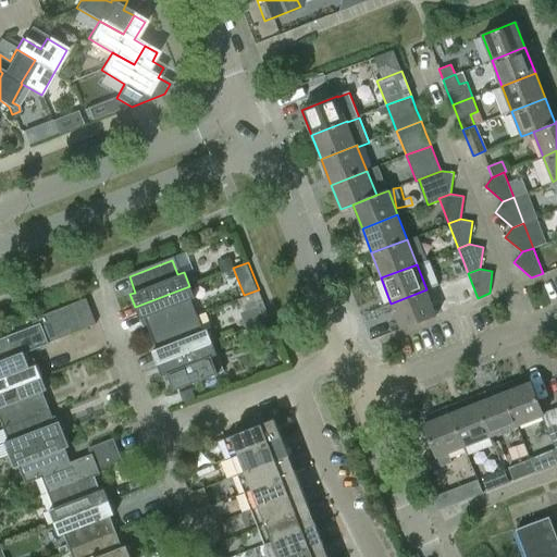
[(145,318),(151,333),(194,316),(188,301),(194,299),(189,286),(135,307),(139,320),(145,318)]
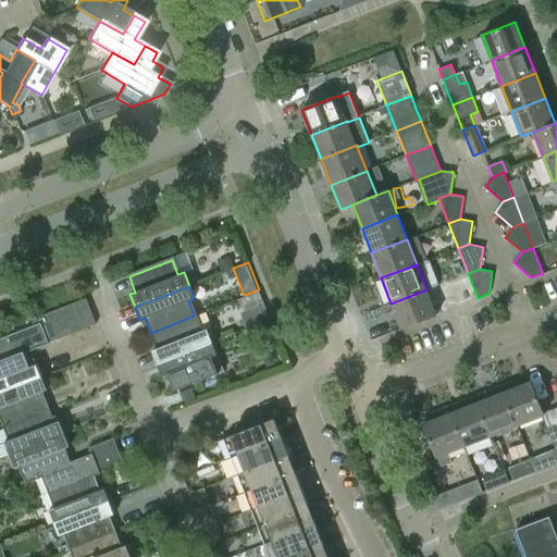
[(426,289),(391,304),(400,327),(436,314),(426,289)]
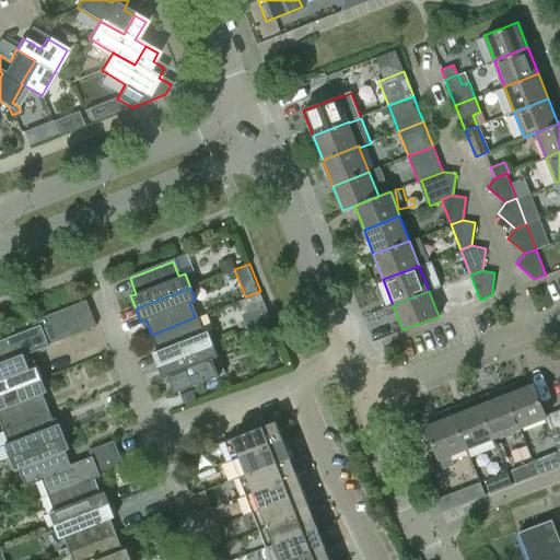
[(60,312),(66,323),(90,314),(85,302),(60,312)]
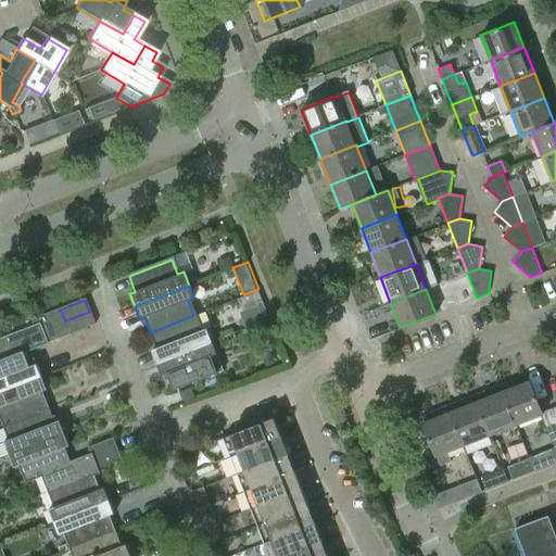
[(60,310),(48,314),(57,337),(70,332),(65,320),(60,310)]
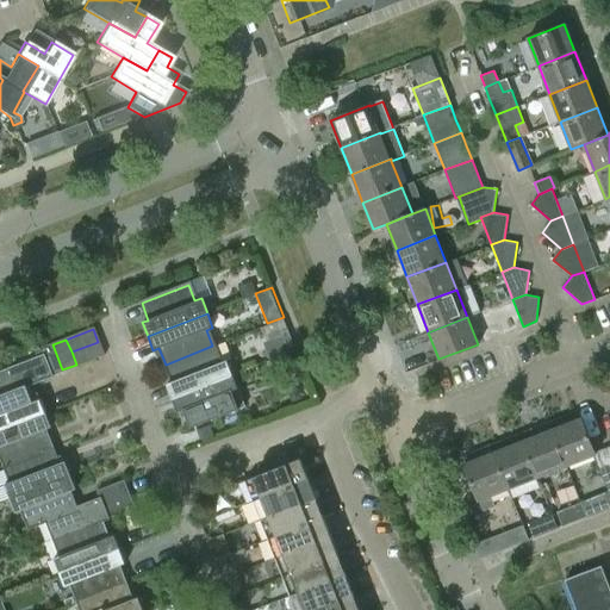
[(72,352),(76,365),(103,355),(98,342),(72,352)]
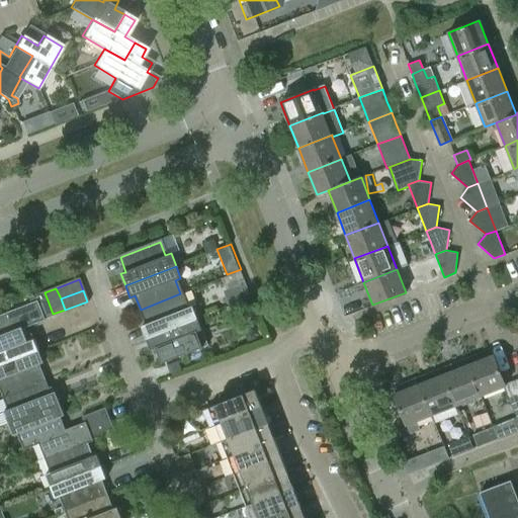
[(32,305),(0,316),(0,336),(22,328),(22,327),(28,325),(27,323),(53,314),(45,292),(29,297),(32,305)]
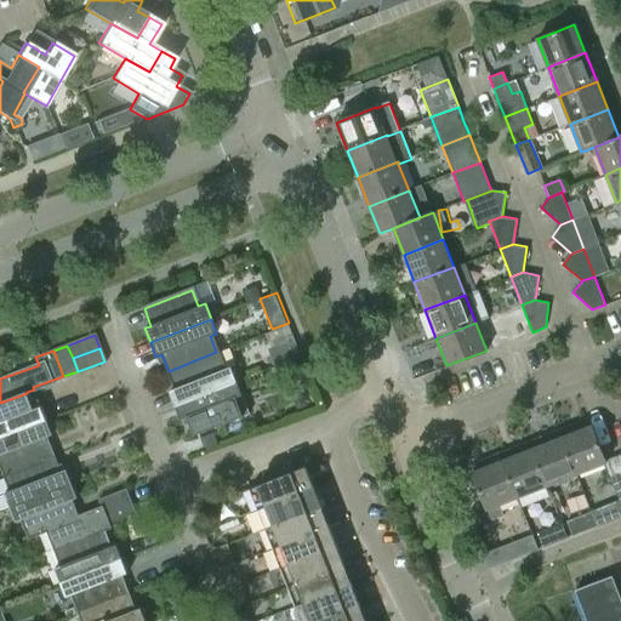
[(169,391),(175,405),(235,382),(229,368),(223,370),(216,352),(169,371),(175,389),(169,391)]
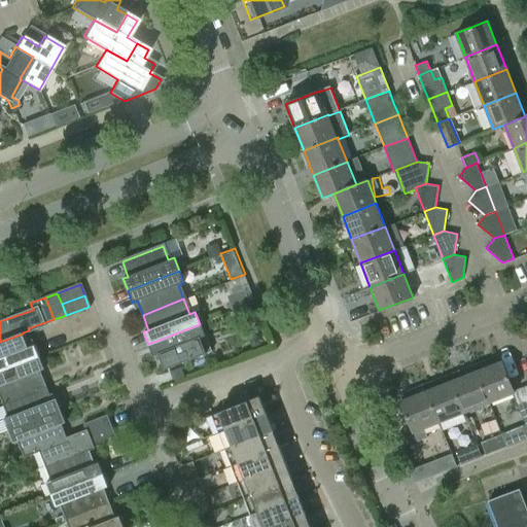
[(200,324),(148,344),(152,356),(157,354),(164,370),(210,352),(204,337),(200,324)]
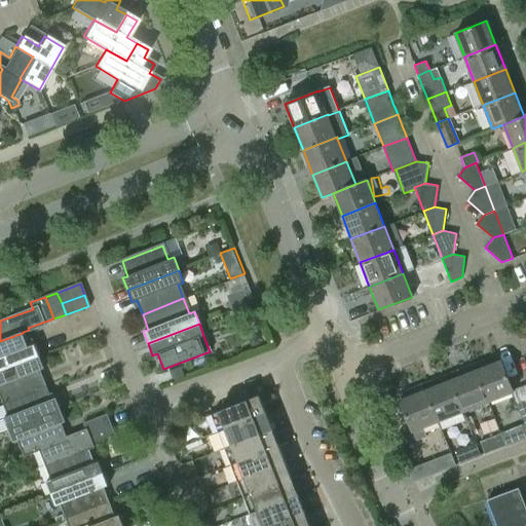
[(0,370),(38,357),(35,347),(29,349),(23,333),(0,341),(0,370)]
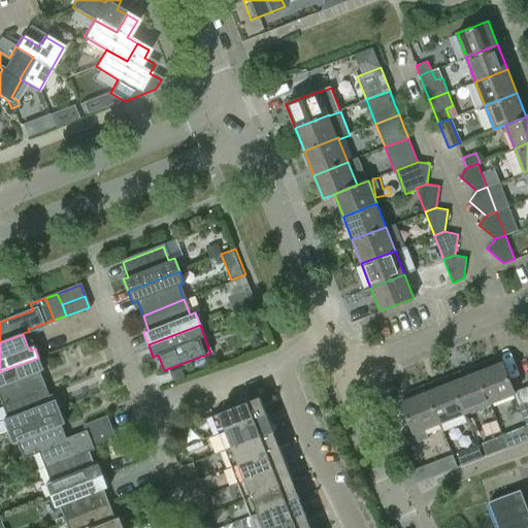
[(42,370),(38,358),(0,371),(0,396),(2,403),(42,388),(37,372),(42,370)]
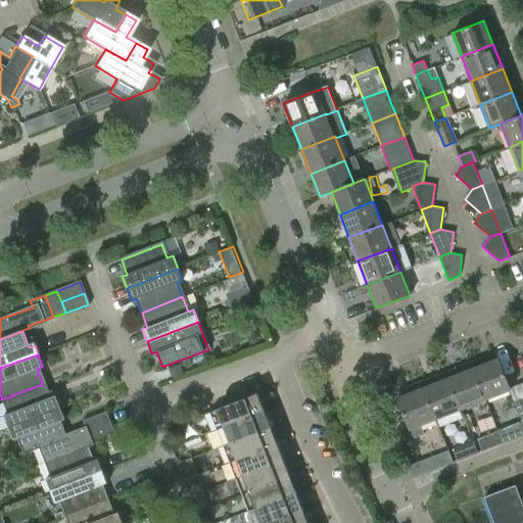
[(476,367),(473,369),(485,399),(512,390),(500,359),(484,364),(482,361),(478,363),(476,360),(474,361),(476,367)]
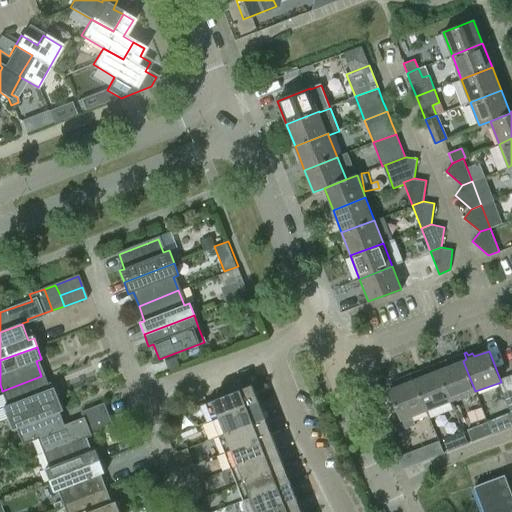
[(451,401),(475,391),(463,361),(449,366),(448,363),(442,365),(441,363),(439,364),(442,369),(439,370),(451,401)]
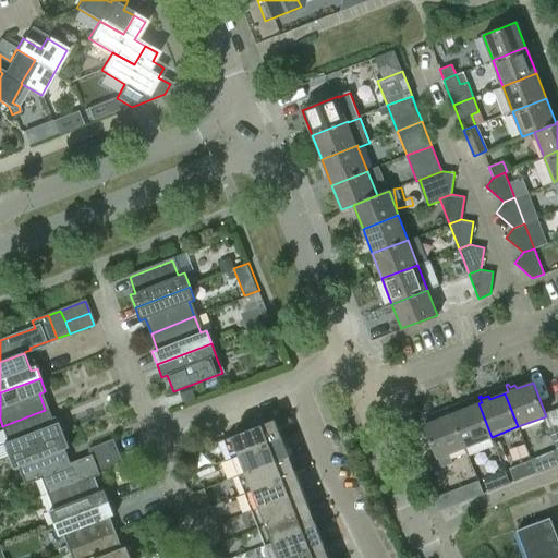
[(455,413),(452,414),(465,447),(492,437),(478,403),(462,410),(461,405),(457,408),(456,404),(452,405),(455,413)]
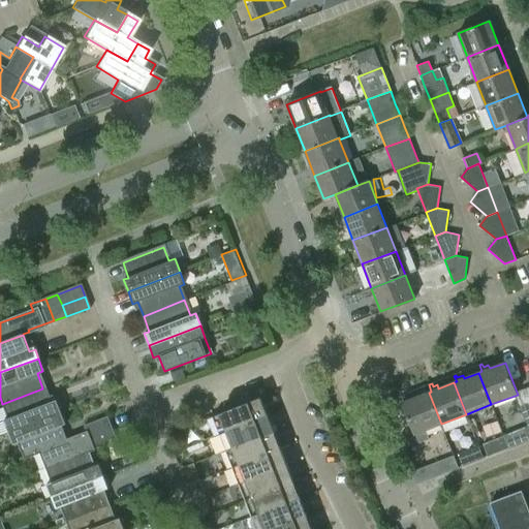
[(49,404),(42,389),(2,404),(8,419),(4,421),(8,433),(59,413),(55,401),(49,404)]
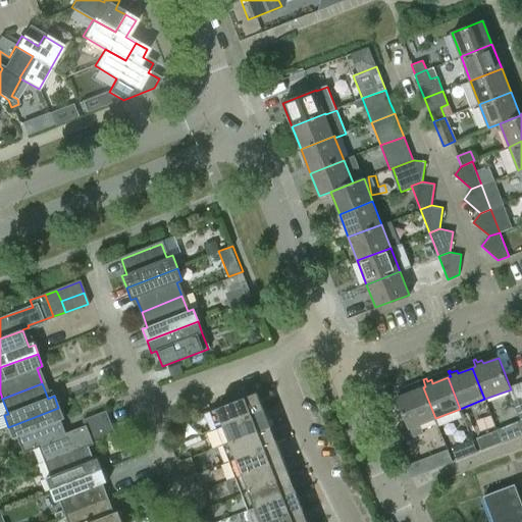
[(423,433),(420,424),(435,418),(423,387),(409,393),(407,389),(402,392),(401,388),(398,389),(401,396),(398,397),(413,437),(423,433)]
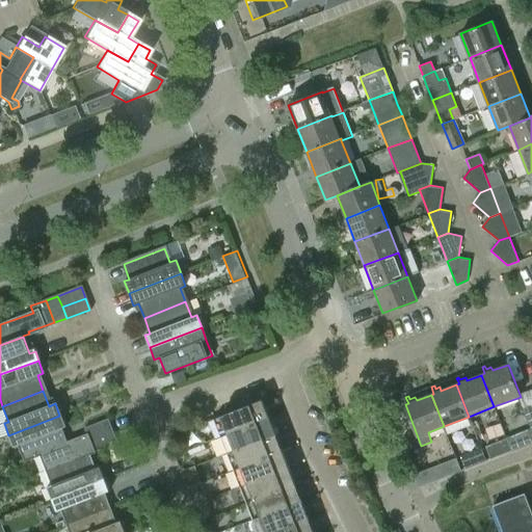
[(219,437),(268,419),(262,401),(212,421),(219,437)]
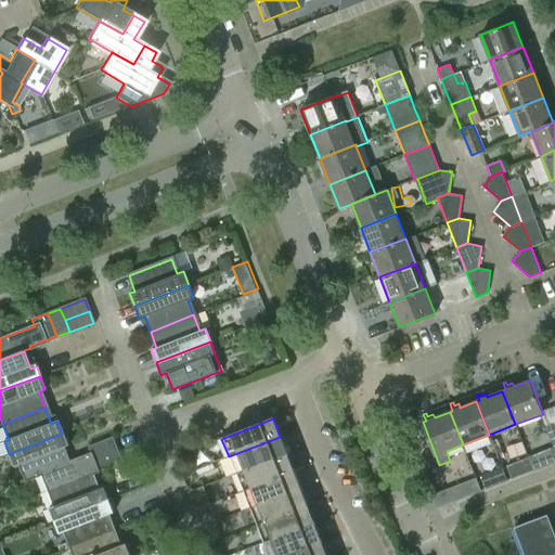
[(62,434),(9,454),(13,466),(18,464),(24,479),(40,474),(67,462),(63,448),(66,447),(62,434)]
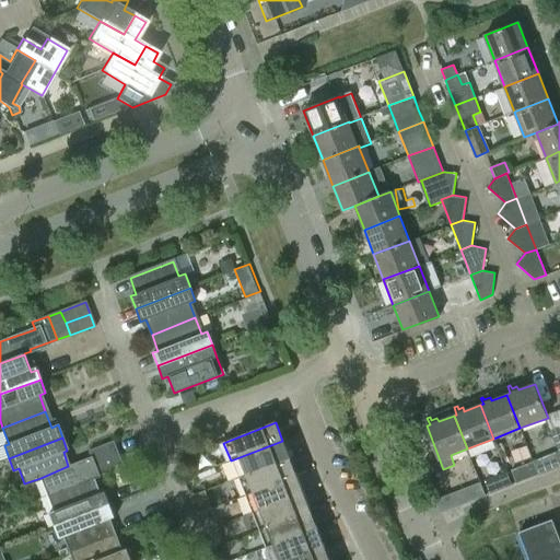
[(231,461),(237,478),(289,458),(282,441),(231,461)]
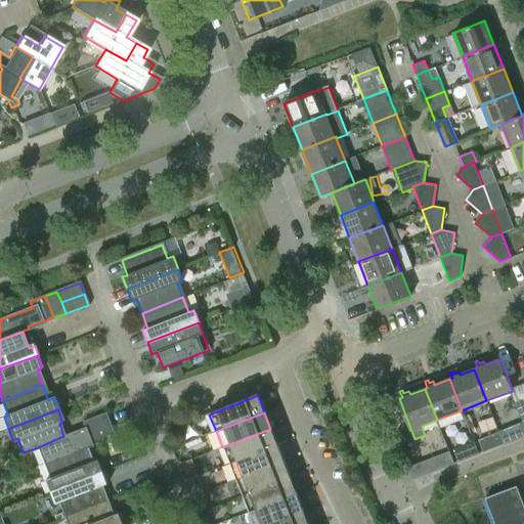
[(105,413),(82,422),(87,435),(110,426),(105,413)]
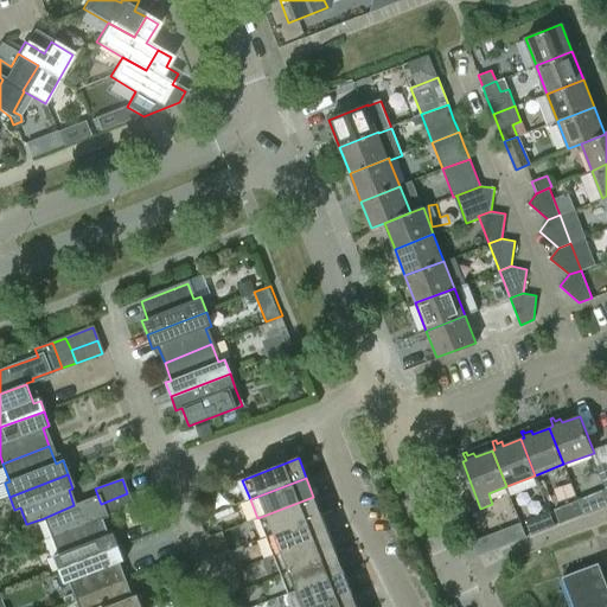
[(74,505),(44,518),(51,537),(98,519),(133,508),(127,493),(101,504),(97,497),(74,505)]
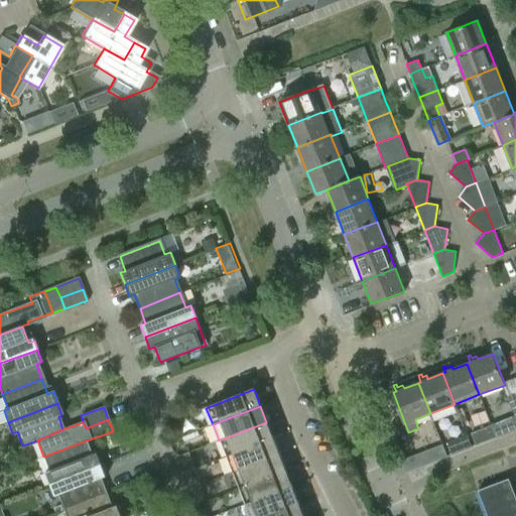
[(219,440),(225,458),(273,438),(266,422),(219,440)]
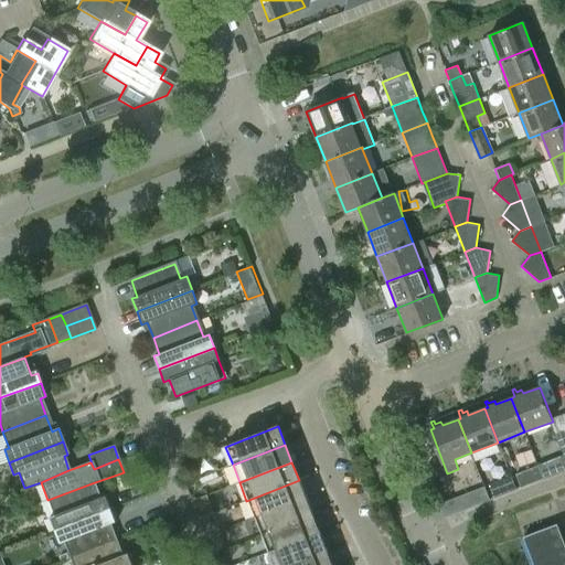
[(515,475),(521,488),(544,479),(539,466),(515,475)]
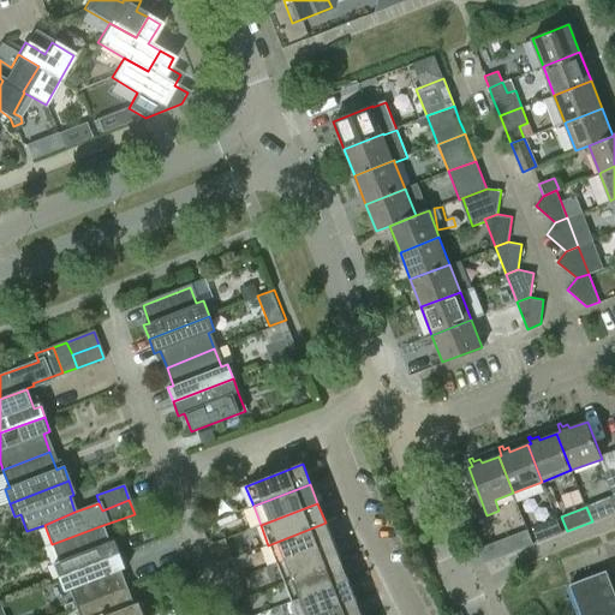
[(532,527),(538,542),(562,532),(556,518),(532,527)]
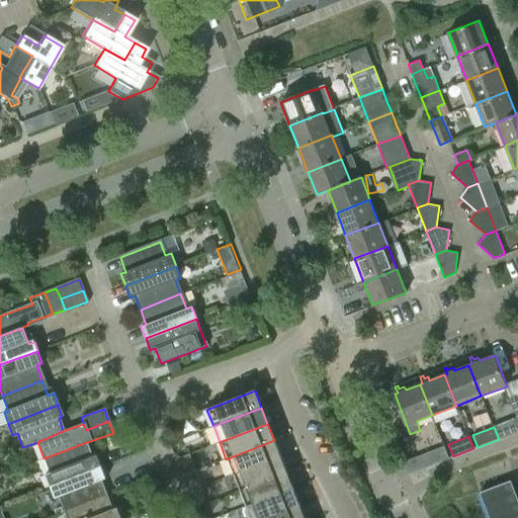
[(226,459),(232,475),(280,456),(274,440),(226,459)]
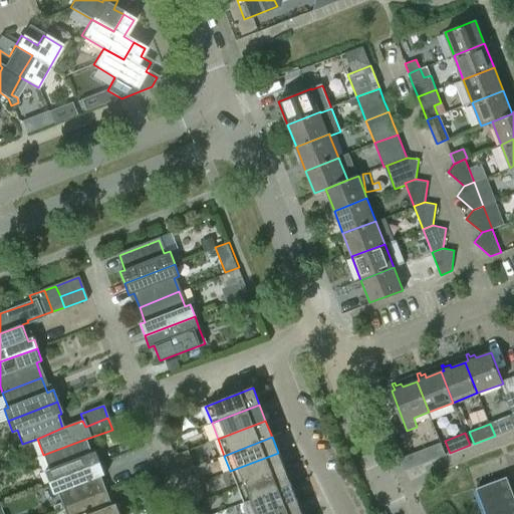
[(43,471),(48,483),(99,464),(95,451),(88,454),(83,440),(43,455),(48,469),(43,471)]
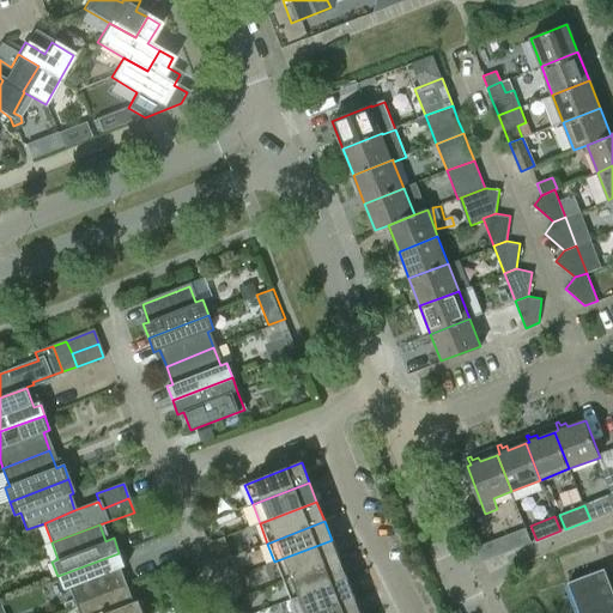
[(483,562),(532,542),(526,528),(496,540),(477,547),(483,562)]
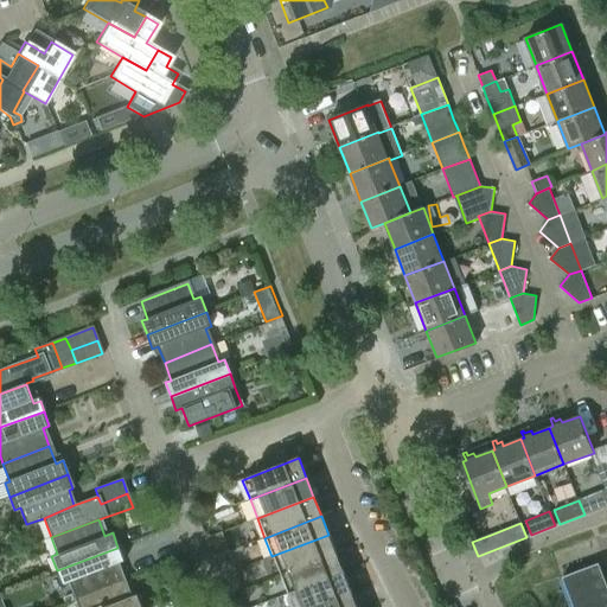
[(272,556),(280,576),(336,554),(328,535),(272,556)]
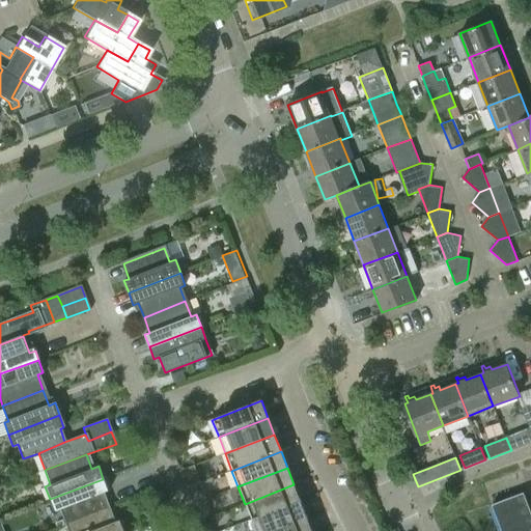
[(60,508),(65,524),(107,508),(102,493),(107,491),(103,479),(50,499),(54,510),(60,508)]
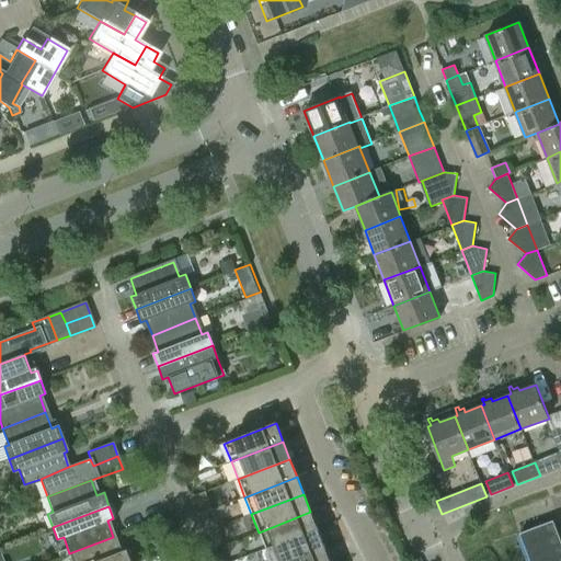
[(259,533),(265,550),(317,529),(310,512),(259,533)]
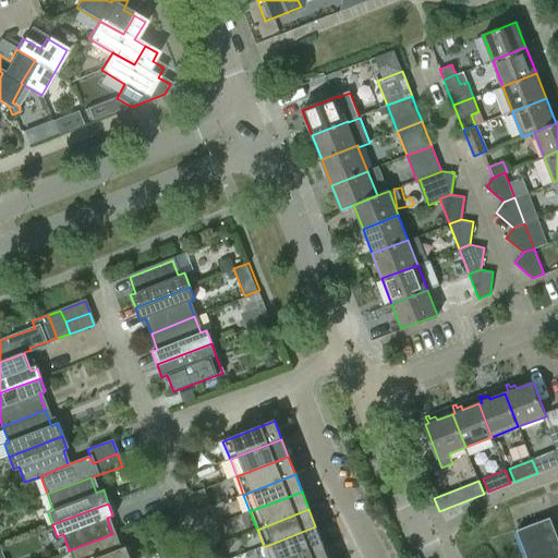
[(557,557),(557,534),(552,518),(517,531),(526,557),(557,557)]
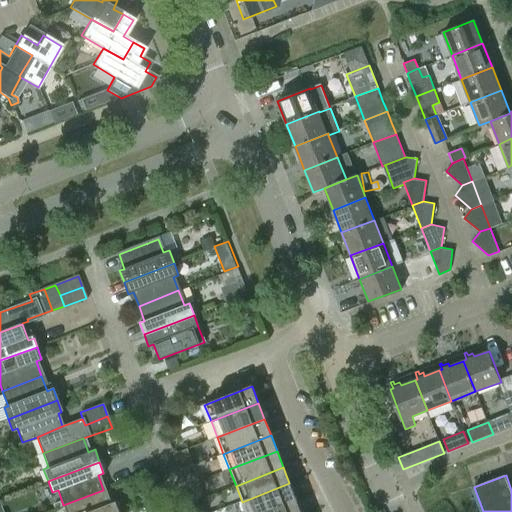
[(242,502),(245,511),(260,511),(295,498),(289,483),(242,502)]
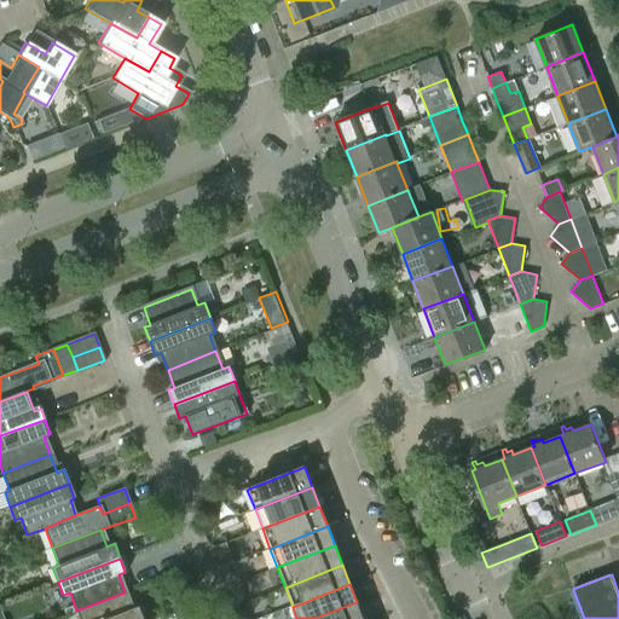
[(132,611),(125,593),(76,611),(79,618),(144,618),(139,607),(132,611)]
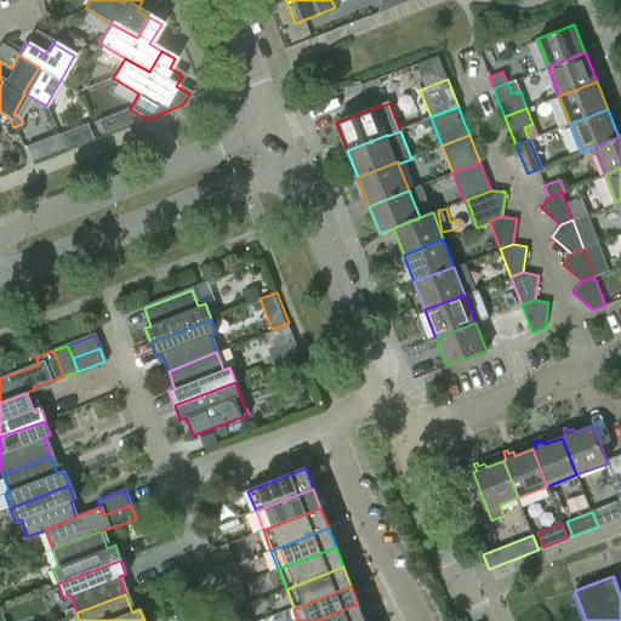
[(315,620),(364,620),(358,604),(315,620)]
